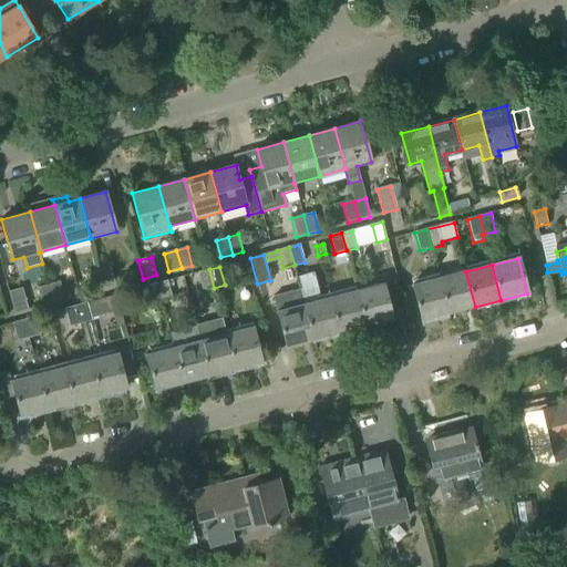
[(105,289),(115,286),(111,268),(101,271),(105,289)]
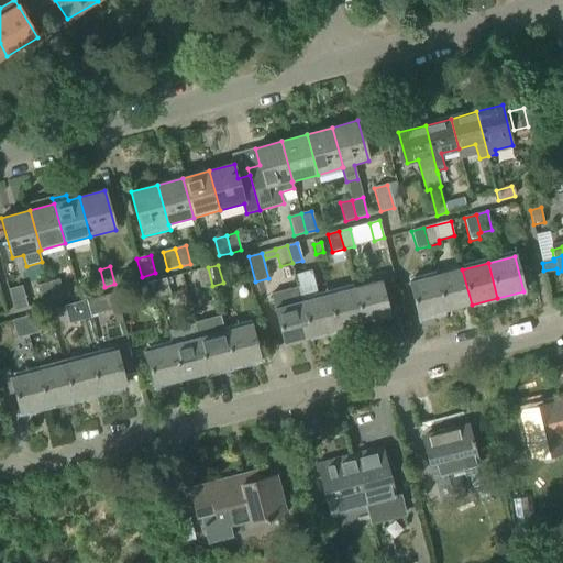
[(200,288),(212,286),(208,267),(196,271),(200,288)]
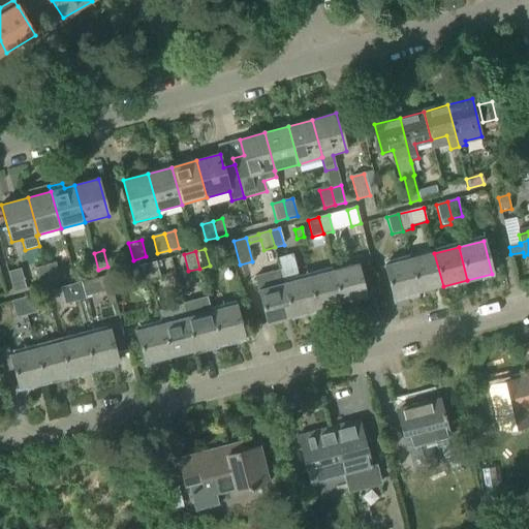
[(86,273),(98,270),(94,253),(82,256),(86,273)]
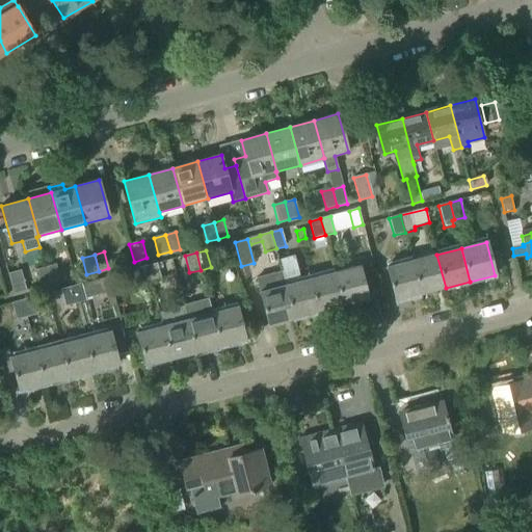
[(421,294),(446,288),(436,255),(413,261),(421,294)]
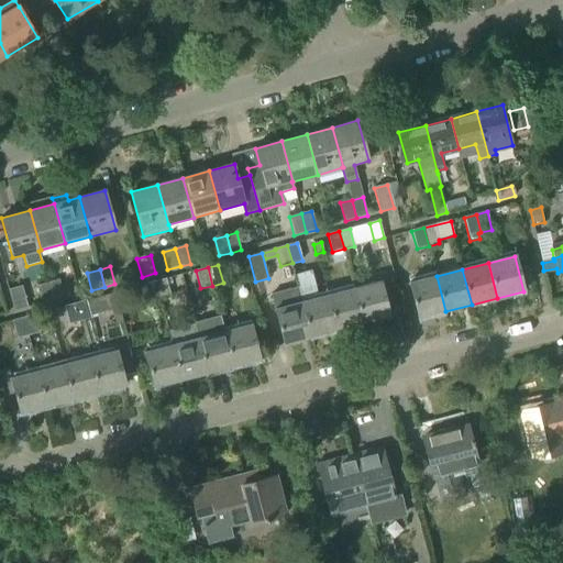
[(418,318),(445,311),(437,276),(409,283),(418,318)]
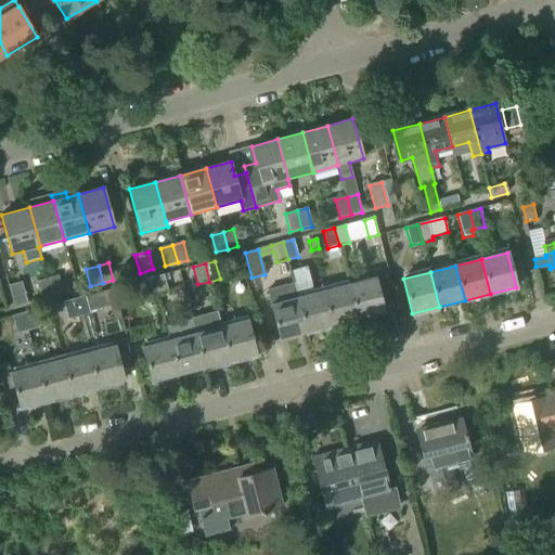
[(157,296),(168,293),(164,275),(153,279),(157,296)]
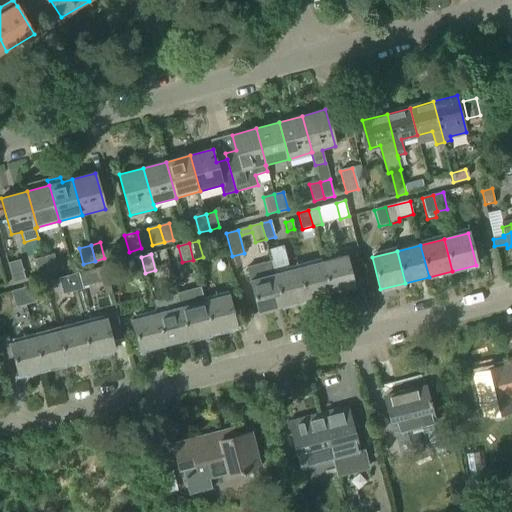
[(49,273),(58,271),(53,255),(45,257),(49,273)]
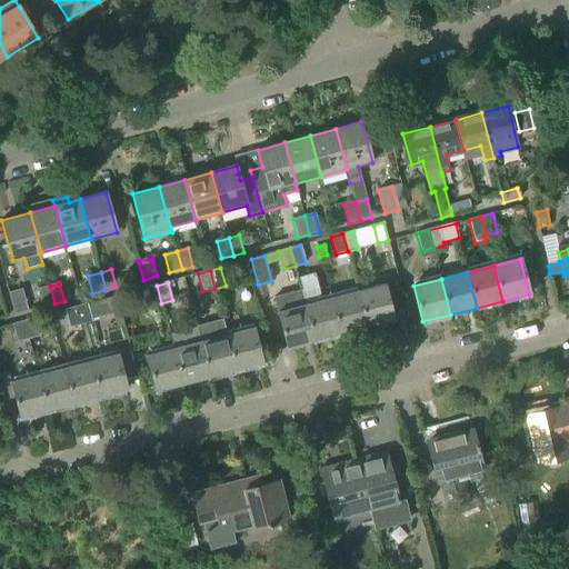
[(367,328),(395,321),(385,285),(358,292),(367,328)]
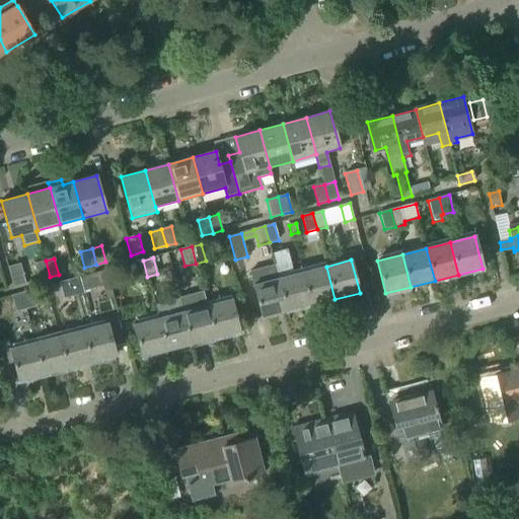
[(39,280),(50,277),(46,261),(33,264),(39,280)]
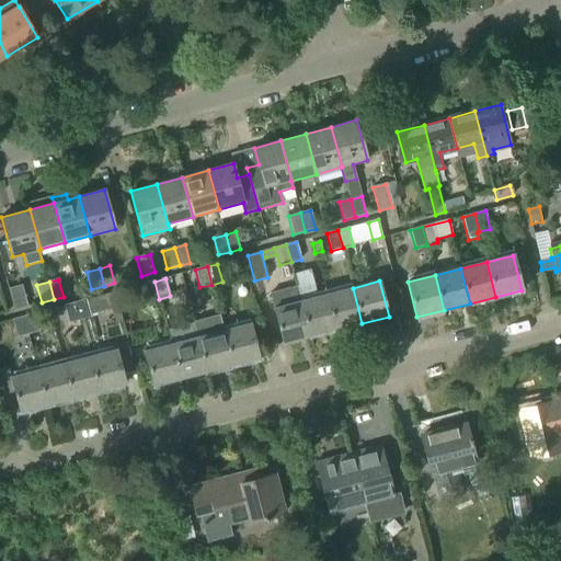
[(148,302),(159,299),(155,282),(142,285),(148,302)]
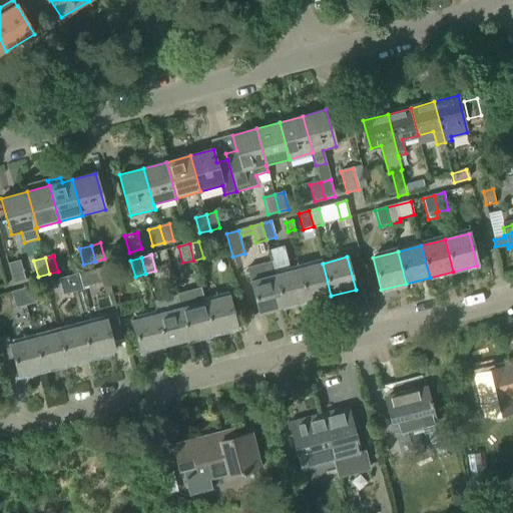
[(13,284),(25,281),(20,262),(8,265),(13,284)]
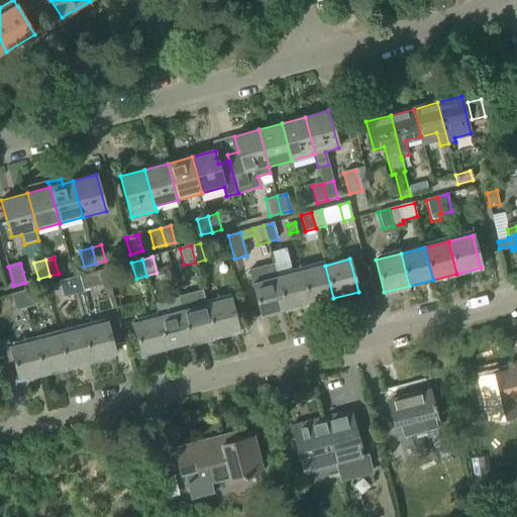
[(310,304),(333,298),(325,266),(301,272),(310,304)]
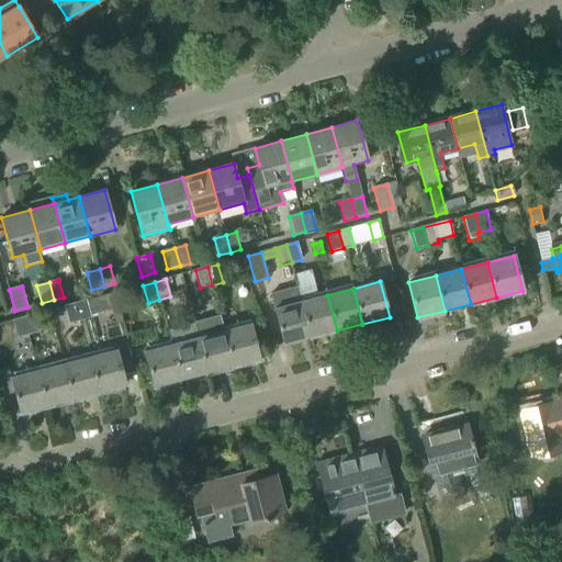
[(122,322),(114,293),(76,303),(80,321),(87,345),(91,344),(86,322),(85,319),(91,318),(90,316),(112,311),(115,323),(122,322)]
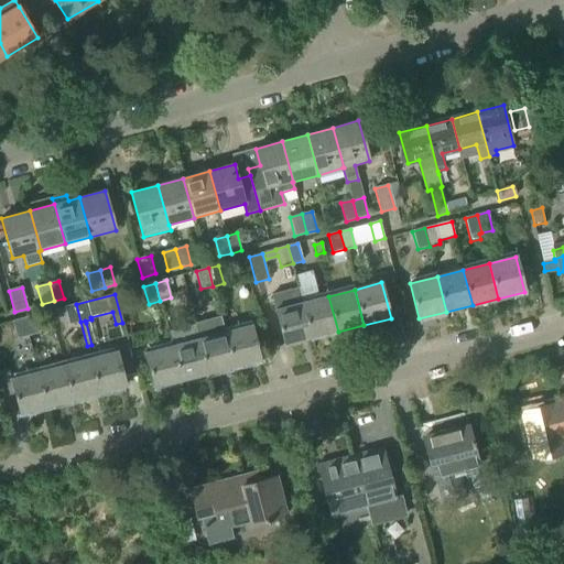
[(285,346),(312,338),(303,303),(301,294),(289,296),(291,306),(275,310),(285,346)]
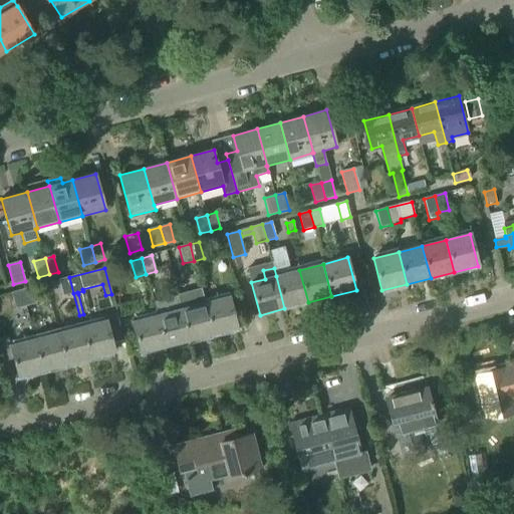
[(284,308),(293,306),(308,302),(299,270),(276,276),(284,308)]
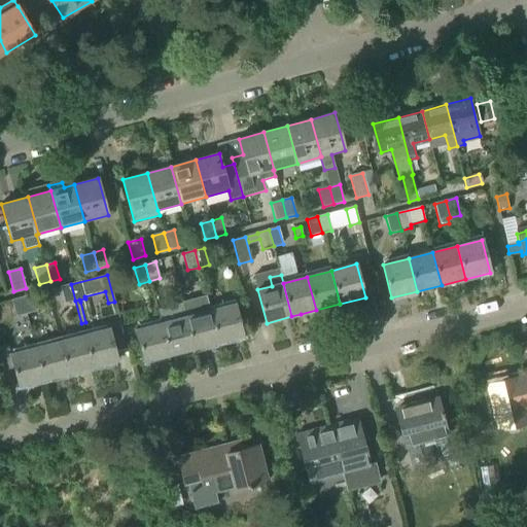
[(75,301),(71,284),(50,289),(53,299),(63,295),(65,304),(75,301)]
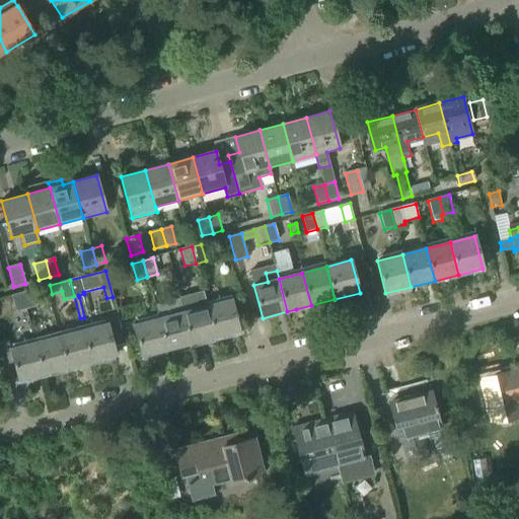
[(26,309),(27,309),(35,307),(31,291),(21,293),(26,309)]
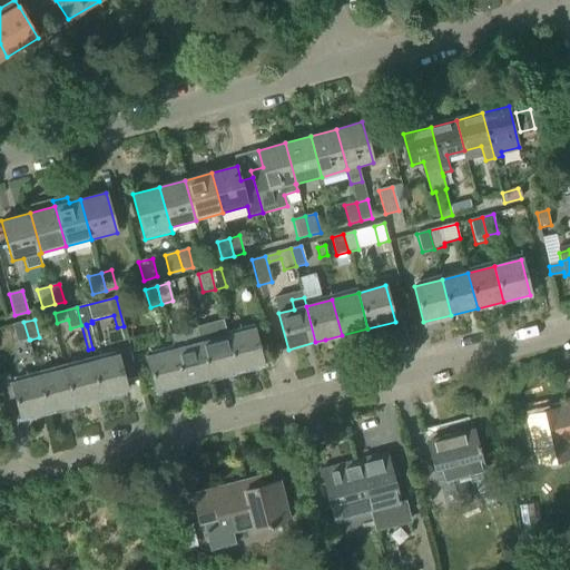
[(237,372),(227,336),(224,321),(210,324),(197,327),(199,335),(200,343),(210,379),(237,372)]
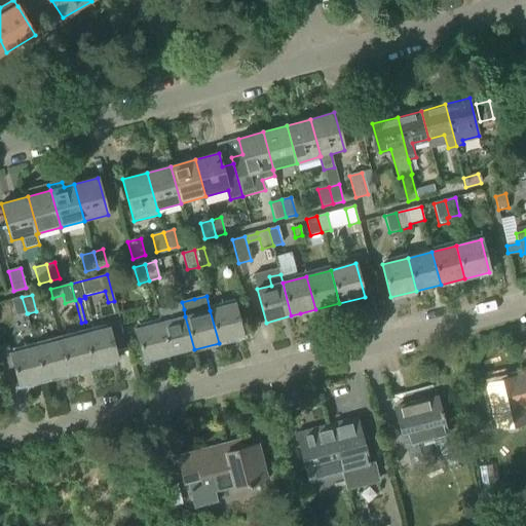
[(15,316),(27,313),(22,297),(11,300),(15,316)]
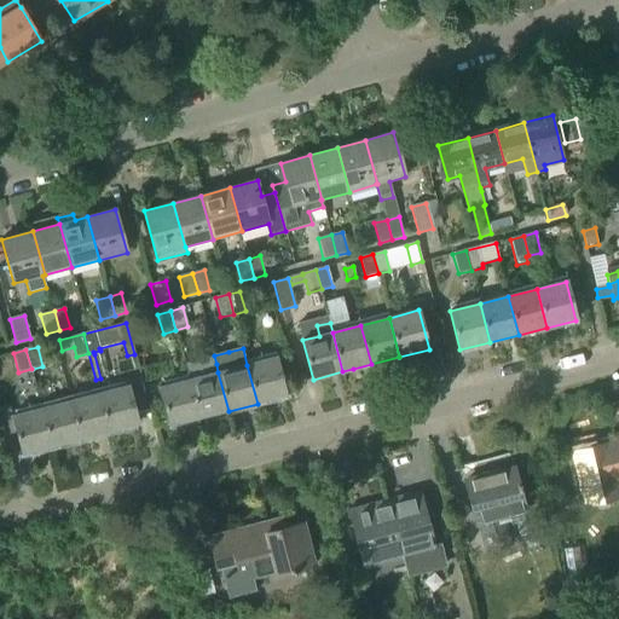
[(103,352),(94,354),(100,379),(109,376),(103,352)]
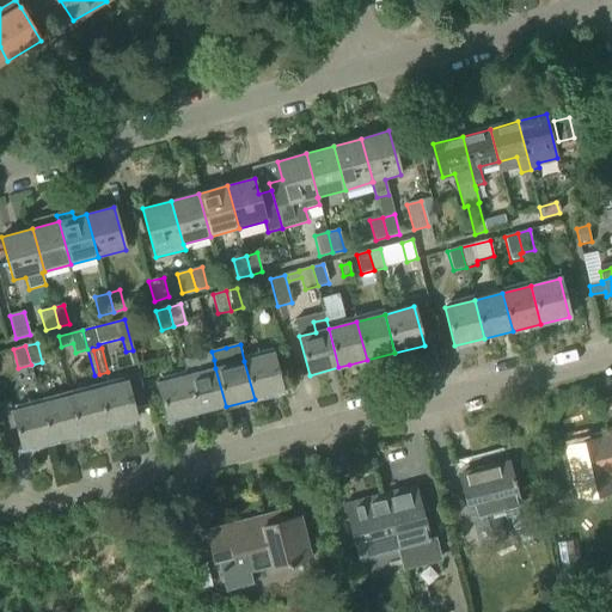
[(197,414),(226,407),(215,368),(214,360),(212,352),(183,360),(188,375),(197,414)]
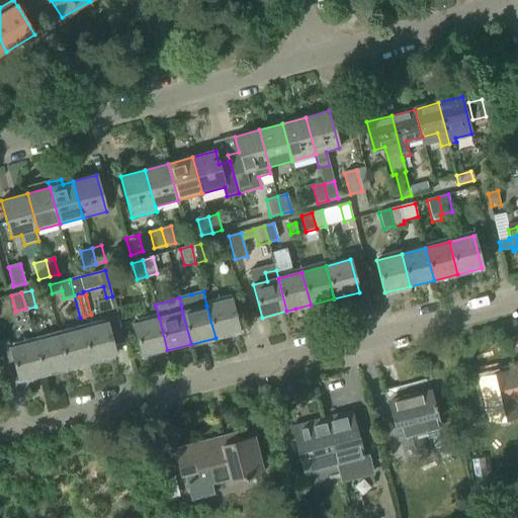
[(216,338),(240,331),(232,298),(206,306),(216,338)]
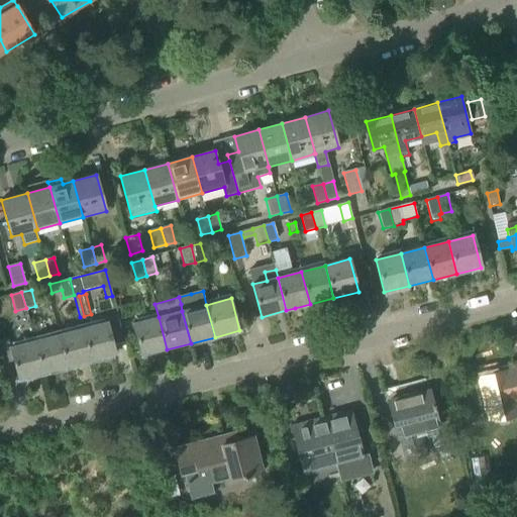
[(142,356),(167,349),(159,317),(133,324),(142,356)]
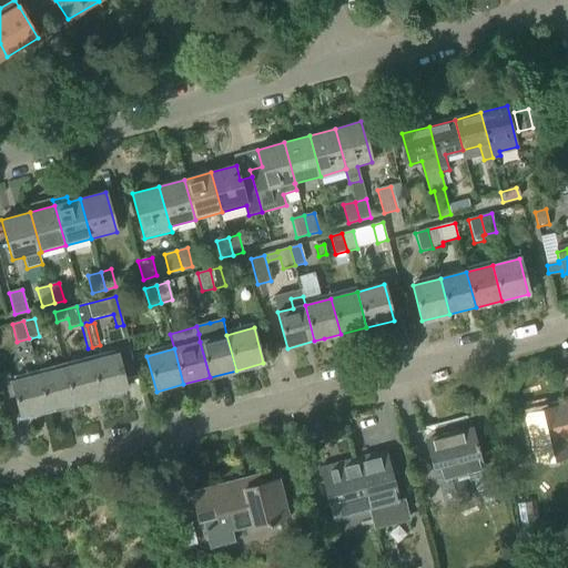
[(100,397),(128,391),(118,354),(91,362),(100,397)]
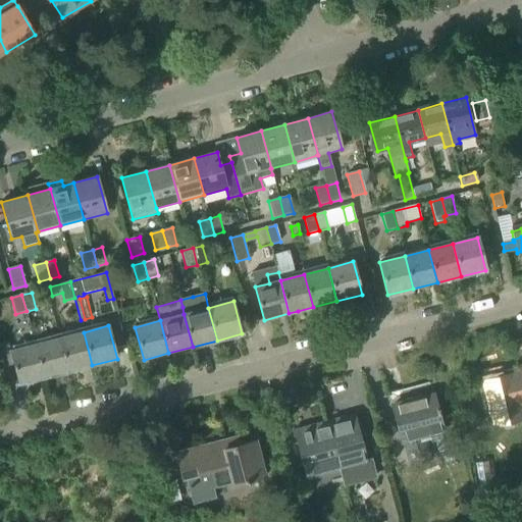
[(67,371),(92,365),(84,332),(59,338),(67,371)]
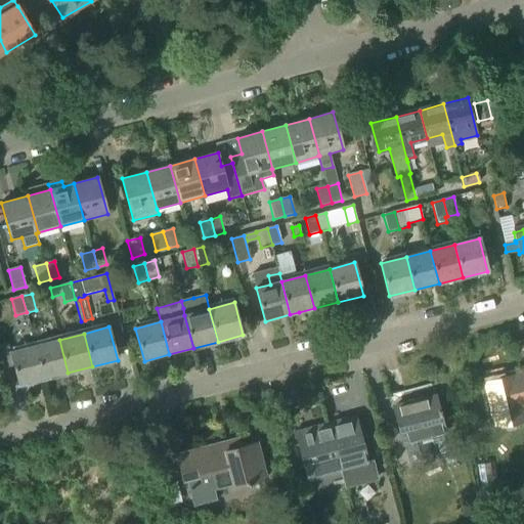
[(44,380),(68,373),(59,340),(35,346),(44,380)]
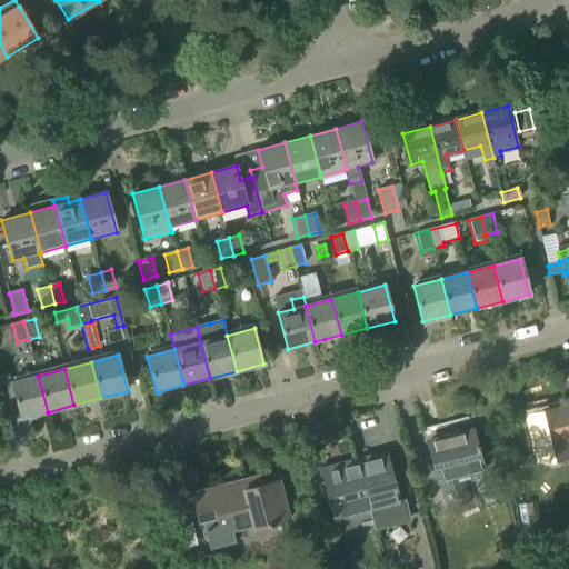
[(20,419),(48,412),(38,376),(11,382),(20,419)]
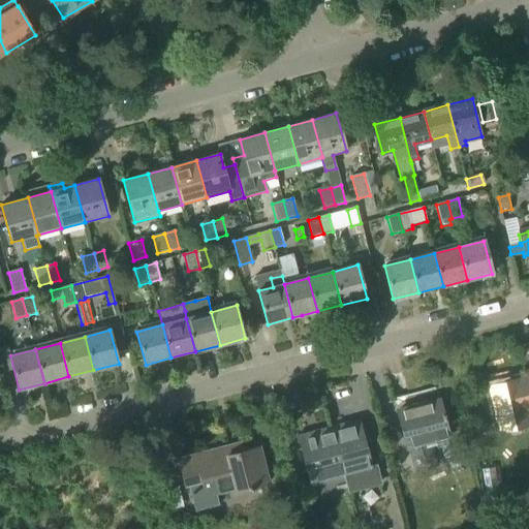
[(528,376),(489,386),(500,432),(522,427),(519,413),(528,410),(528,376)]
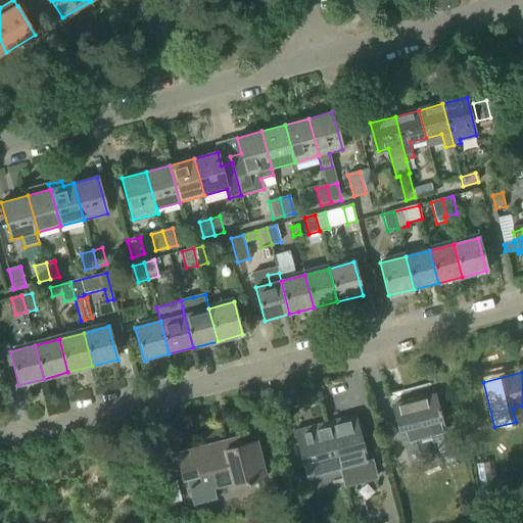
[(409,468),(432,463),(426,438),(442,434),(441,428),(437,415),(440,414),(439,410),(435,393),(422,396),(423,399),(393,407),(409,468)]
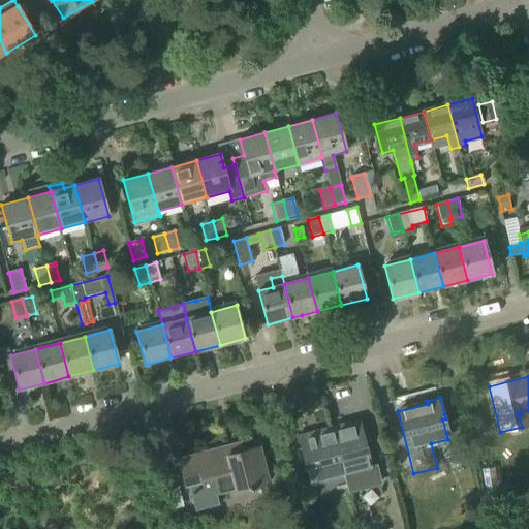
[(445,418),(442,419),(446,433),(458,430),(453,412),(444,414),(445,418)]
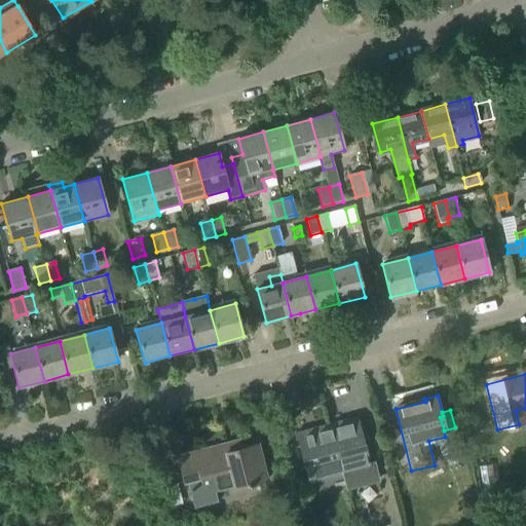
[(329,426),(341,477),(344,489),(377,481),(372,460),(367,461),(355,419),(329,426)]
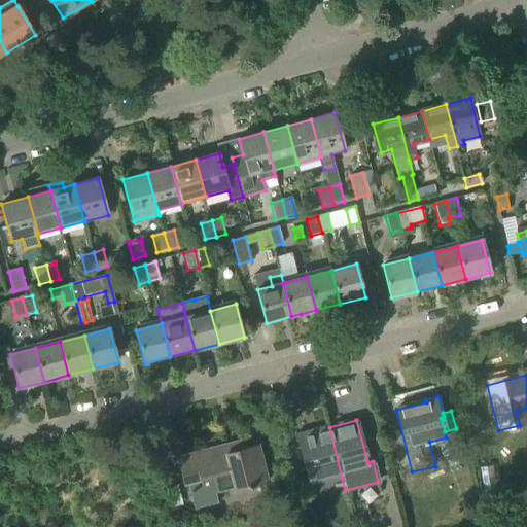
[(342,478),(329,427),(296,435),(310,487),(311,486),(310,483),(340,476),(341,478),(342,478)]
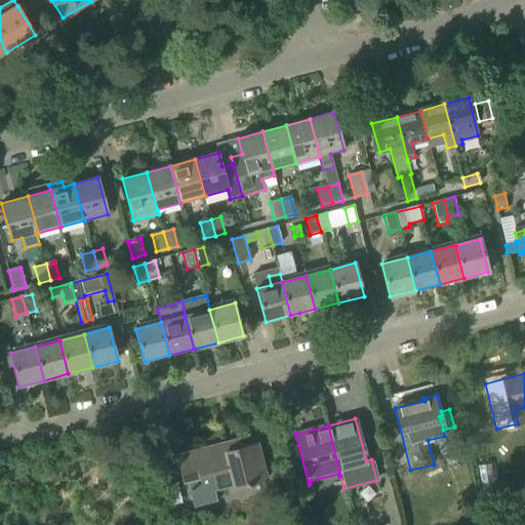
[(267,481),(257,444),(226,452),(225,445),(176,457),(184,484),(187,483),(194,509),(217,502),(214,493),(234,488),(234,489),(267,481)]
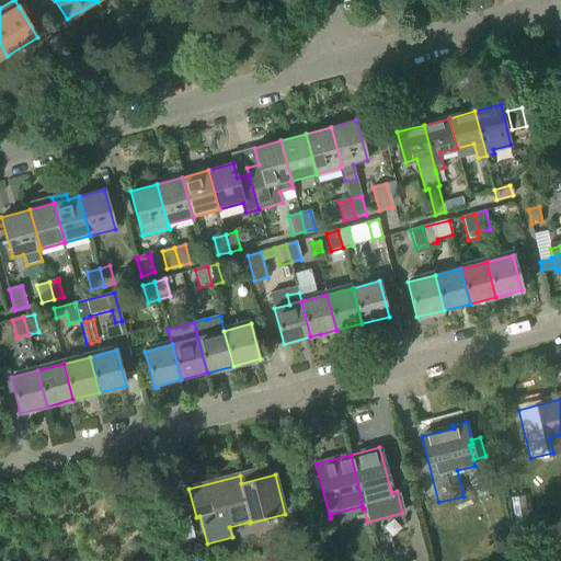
[(515,525),(528,523),(527,514),(531,513),(530,503),(513,506),(515,525)]
